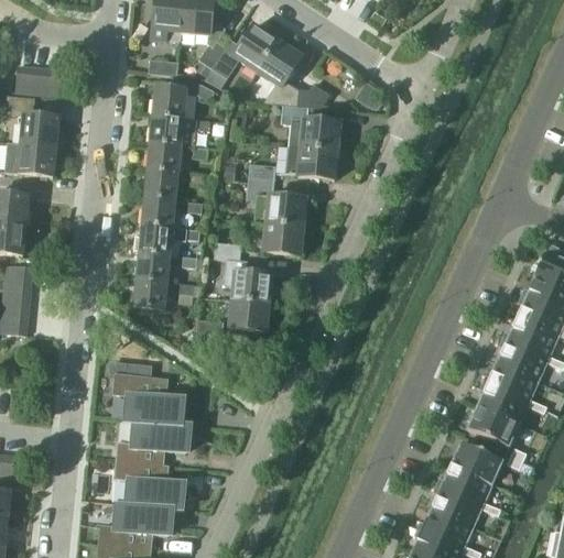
[(156,0),(152,39),(181,41),(182,32),(185,0),(156,0)]
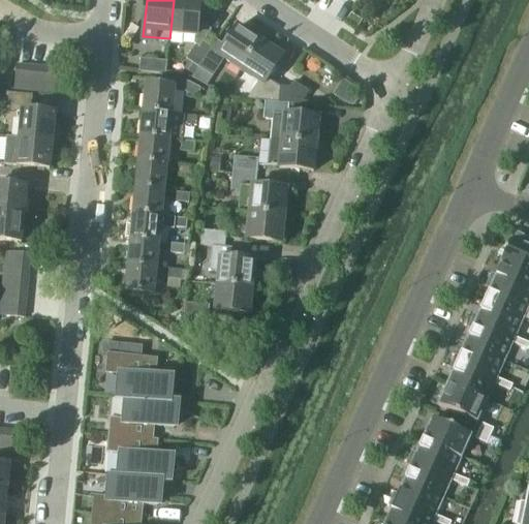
[(197,23),(199,0),(174,0),(170,30),(195,33),(194,41),(195,42),(186,56),(199,65),(213,44),(204,39),(211,27),(206,23),(197,23)]
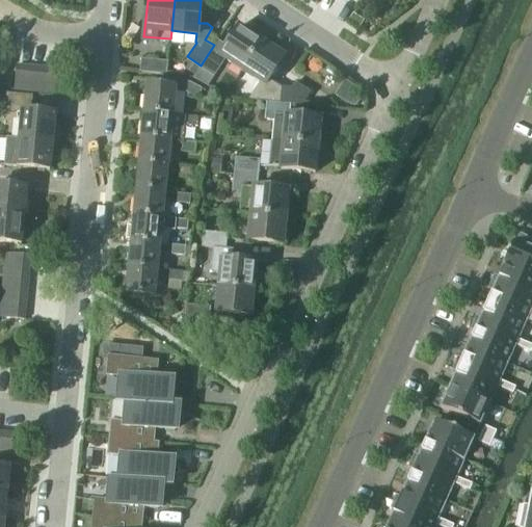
[(240,25),(227,44),(218,38),(214,45),(201,66),(213,74),(225,56),(243,68),(262,40),(240,25)]
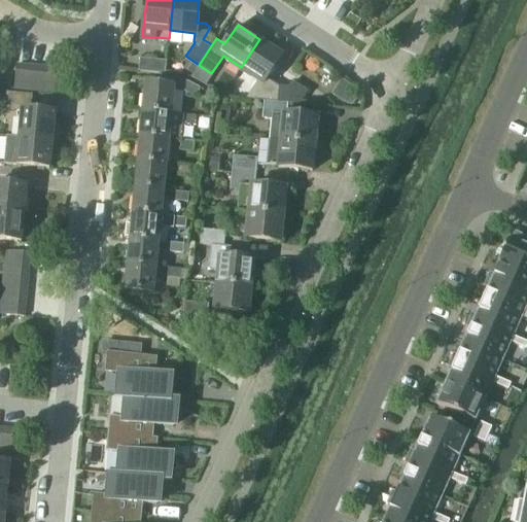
[(287,85),(279,84),(267,76),(281,54),(259,39),(241,67),(257,78),(246,96),(264,98),(277,100),(288,101),(300,102),(308,90),(292,78),(287,85)]
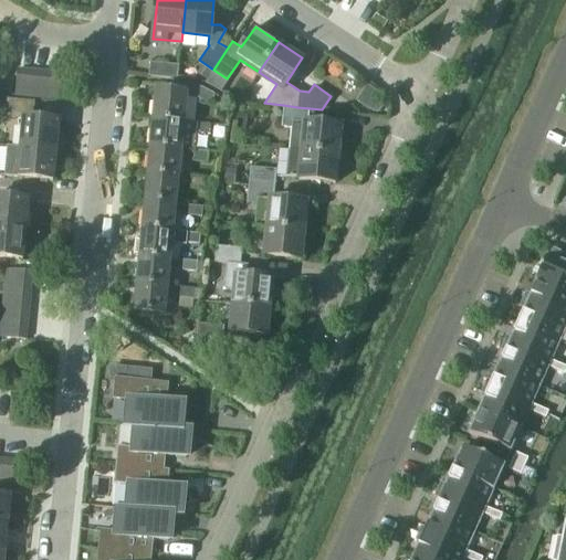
[(179,62),(150,59),(149,73),(178,75),(179,62)]
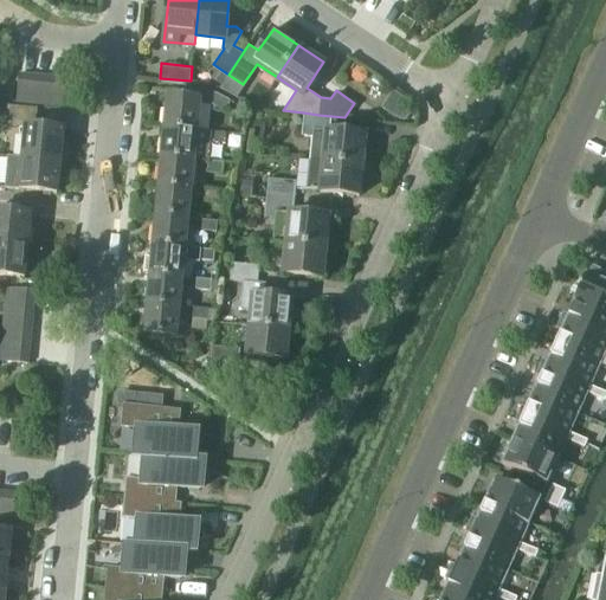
[(21,70),(18,98),(32,101),(36,72),(21,70)]
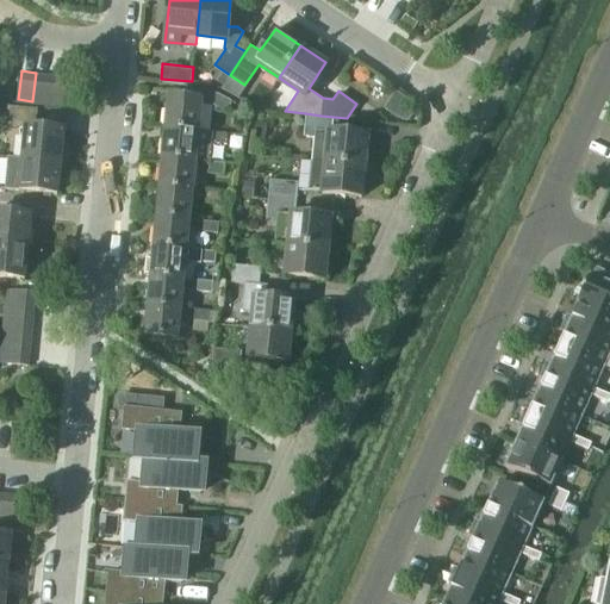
[(36,73),(32,101),(48,103),(50,74),(36,73)]
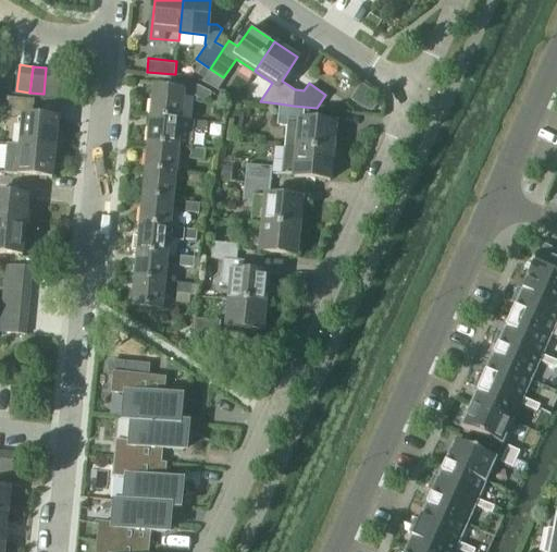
[(46,68),(44,94),(57,95),(59,69),(46,68)]
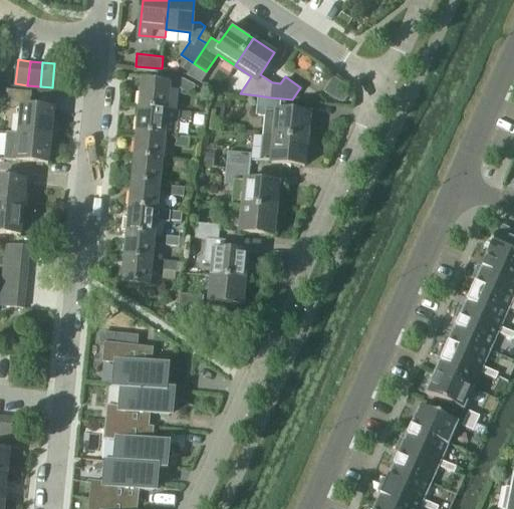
[(154,73),(154,80),(142,78),(139,104),(168,107),(170,85),(181,86),(181,89),(194,90),(194,81),(182,75),(154,73)]
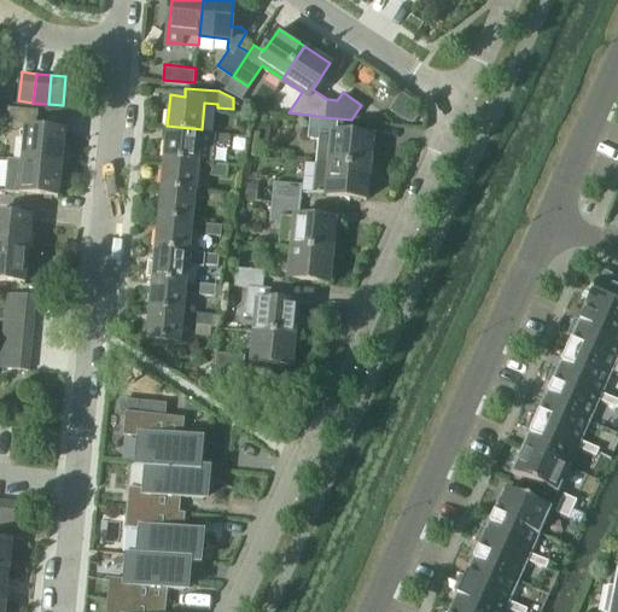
[(5,126),(25,127),(23,158),(60,162),(60,161),(64,161),(66,158),(68,145),(66,143),(63,141),(64,129),(36,127),(39,108),(7,105),(5,126)]
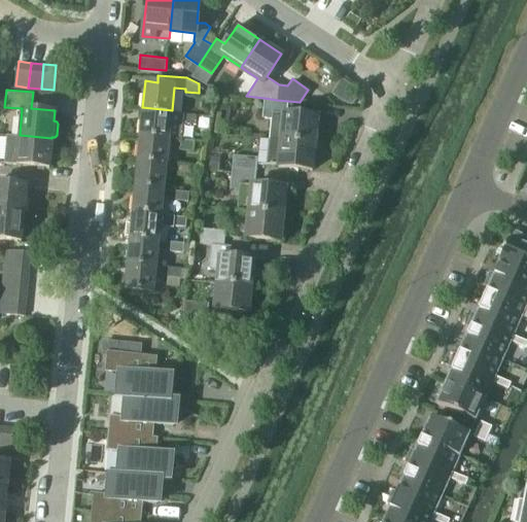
[(348,93),(343,101),(348,103),(351,104),(355,97),(348,93)]
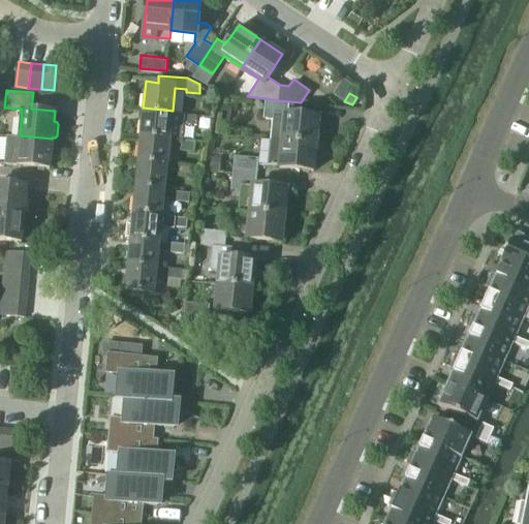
[(270,137),(316,142),(318,115),(288,112),(289,101),(278,100),(265,98),(262,117),(272,118),(270,137)]
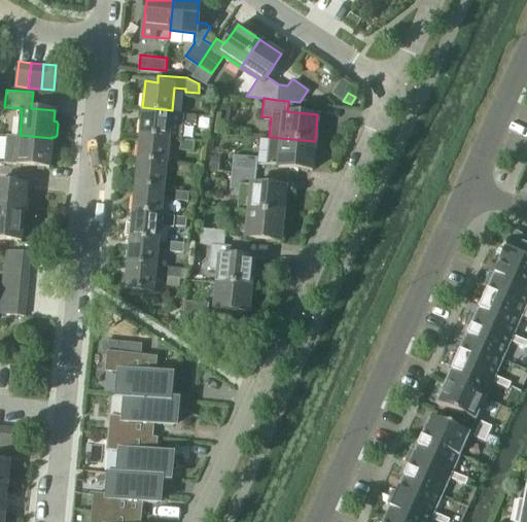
[(221,104),(219,113),(229,115),(231,106),(221,104)]
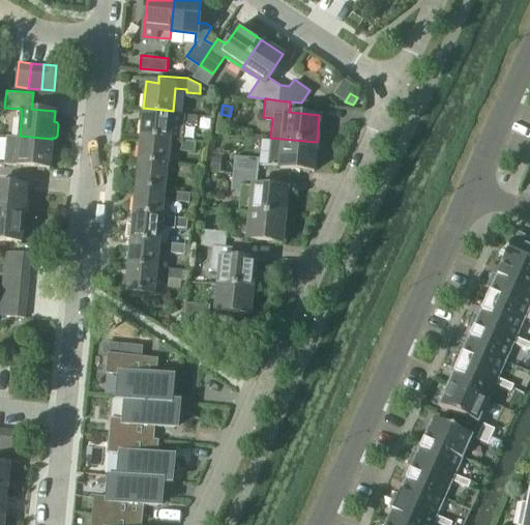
[(198,113),(184,112),(173,111),(143,108),(141,134),(170,137),(182,138),(183,121),(197,122),(198,113)]
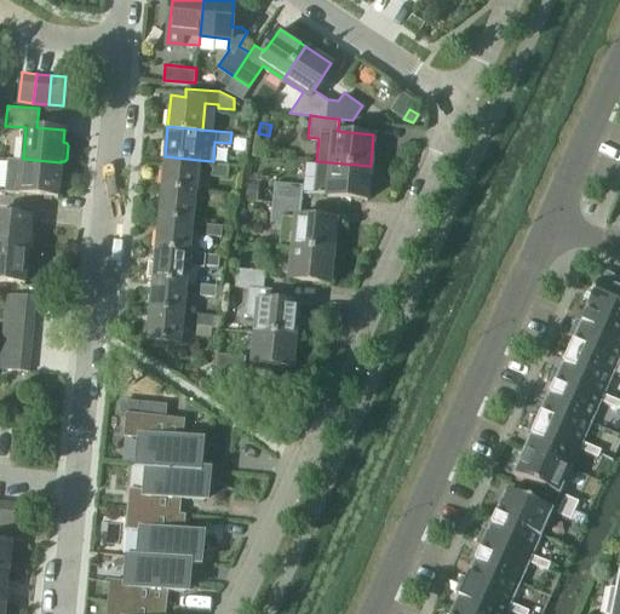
[(9,156),(5,189),(58,194),(61,162),(23,159),(9,156)]
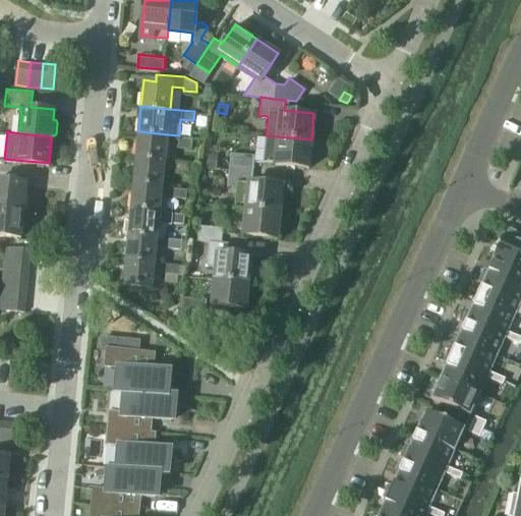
[(167,134),(138,131),(136,157),(165,159),(167,134)]
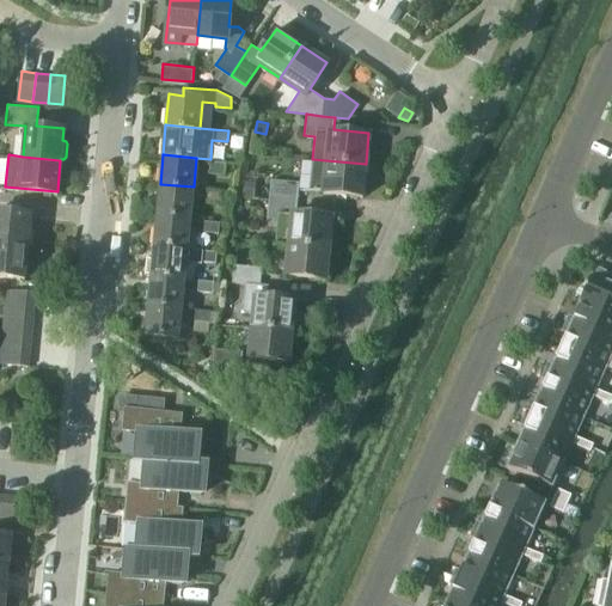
[(225,160),(210,159),(209,170),(224,171),(225,160)]
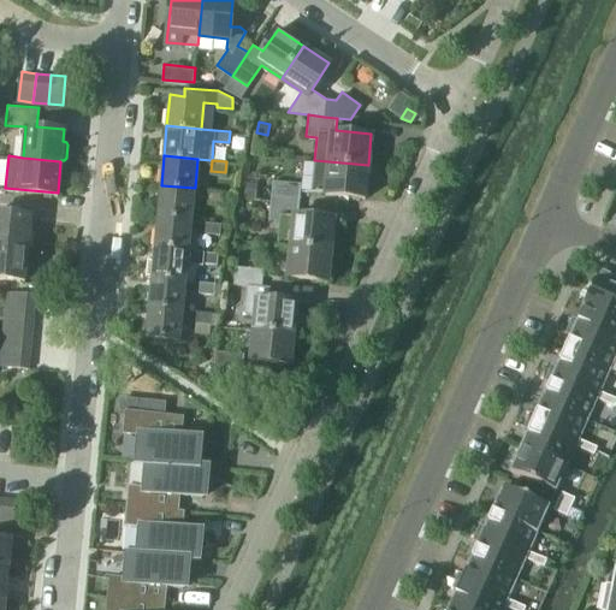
[(368,165),(314,160),(311,190),(365,196),(368,165)]
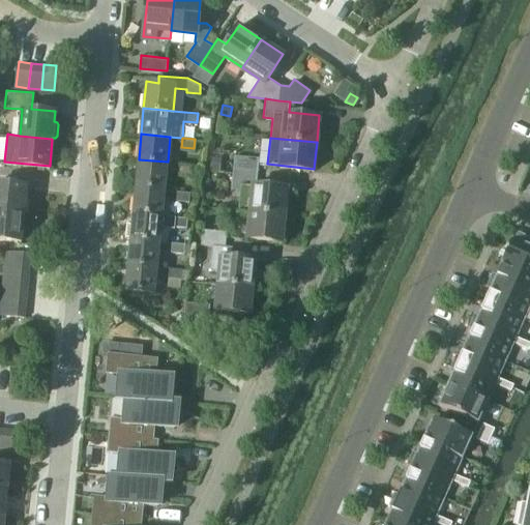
[(233,171),(257,173),(259,156),(234,154),(233,171)]
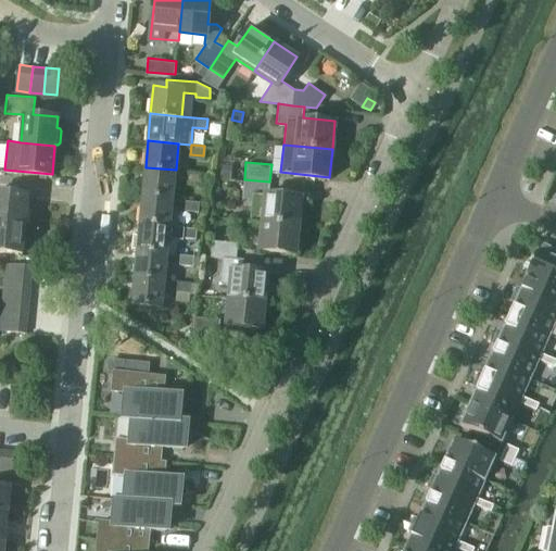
[(176,170),(146,167),(142,195),(173,198),(176,170)]
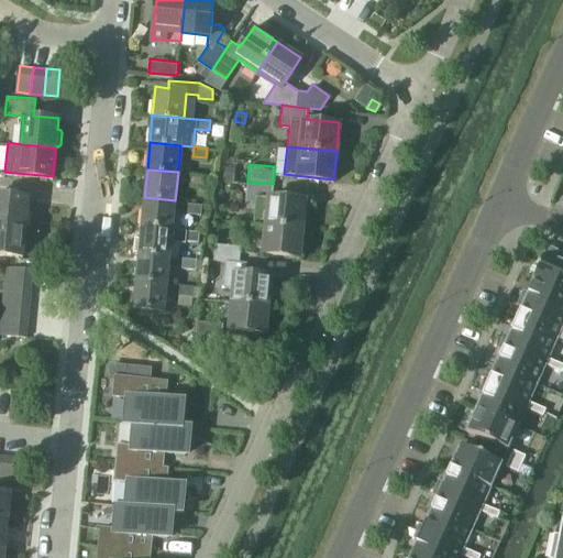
[(205,175),(191,174),(190,184),(203,185),(205,175)]
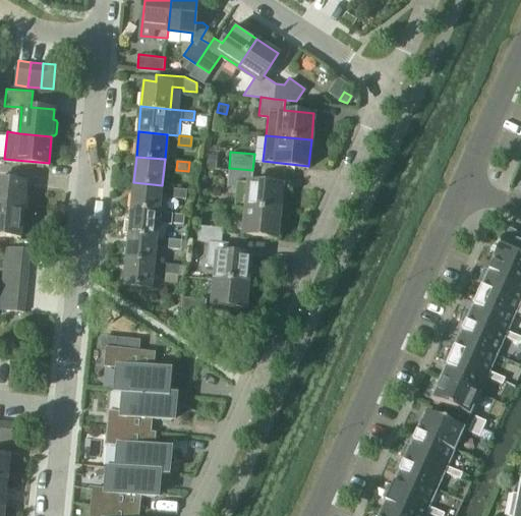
[(246,207),(280,211),(283,184),(251,181),(252,170),(229,168),(227,184),(235,185),(233,205),(226,204),(226,205),(246,207)]
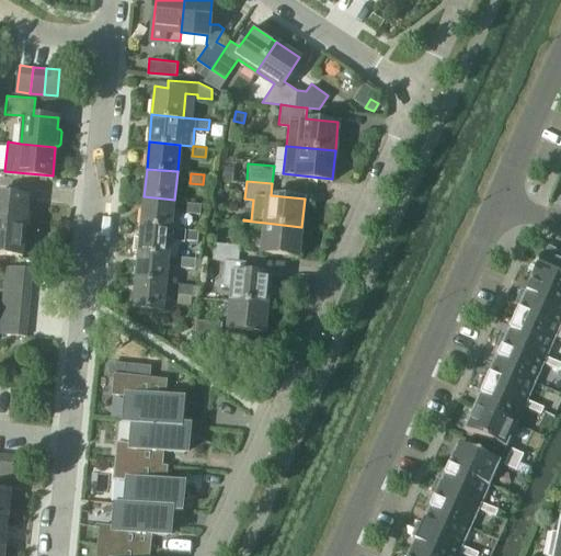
[(0,223),(25,225),(29,196),(0,193),(0,223)]
